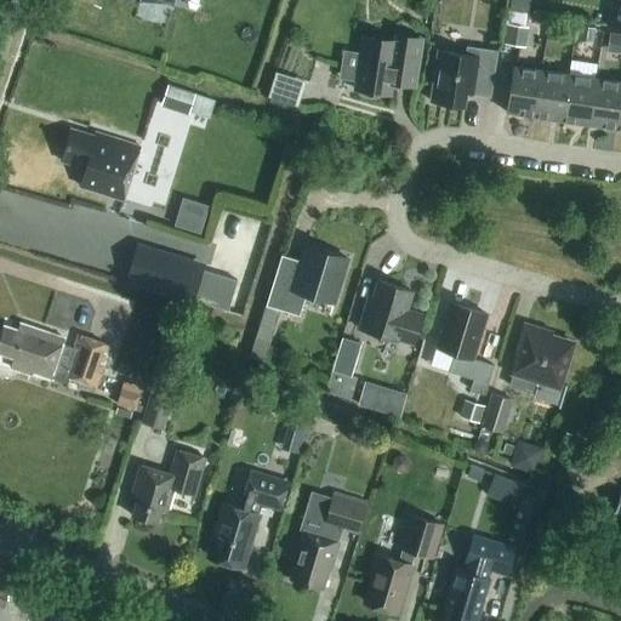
[(620,0),(614,0),(607,27),(620,30),(620,0)]
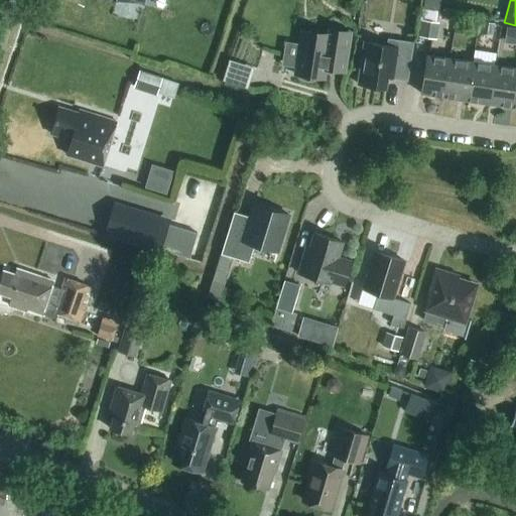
[(432,38),(436,10),(421,8),(417,35),(432,38)]
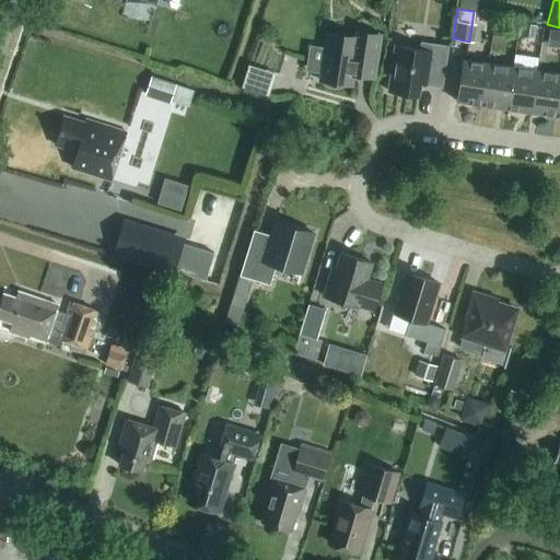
[(496,23),(493,36),(503,37),(505,25),(496,23)]
